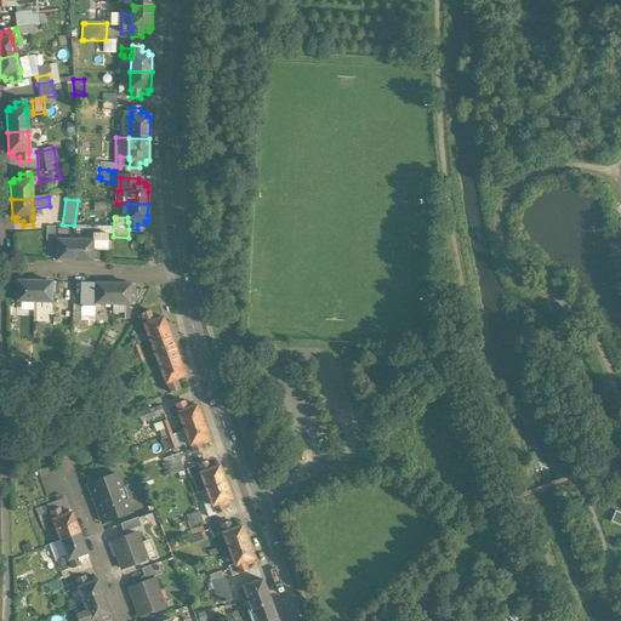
[(108,234),(98,234),(98,241),(92,241),(92,251),(95,251),(95,250),(108,250),(108,234)]
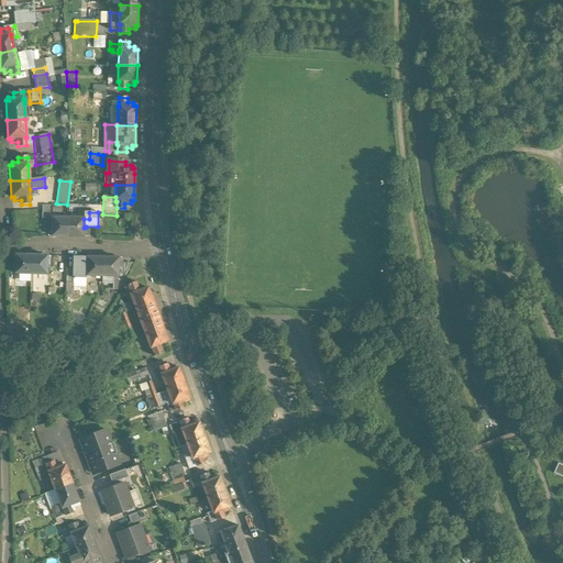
[(56,218),(52,218),(51,227),(48,227),(47,232),(51,232),(51,236),(67,236),(67,218),(56,218)]
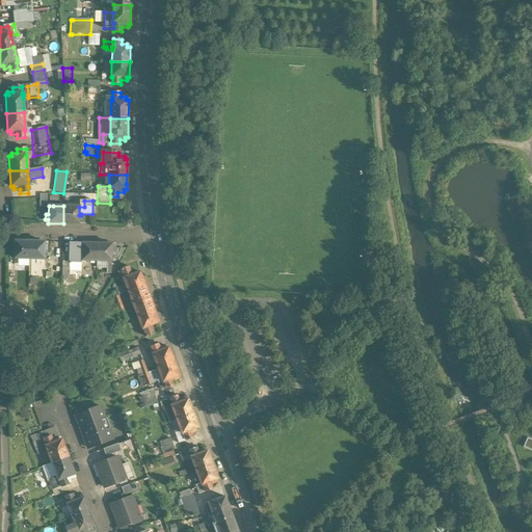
[(74,206),(63,206),(63,223),(78,224),(78,220),(81,220),(81,215),(79,215),(79,207),(74,206)]
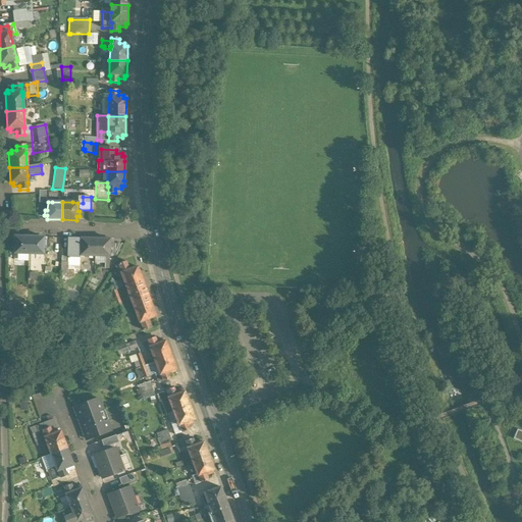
[(13,254),(28,254),(29,237),(13,237),(13,240),(10,240),(10,246),(13,246),(13,254)]
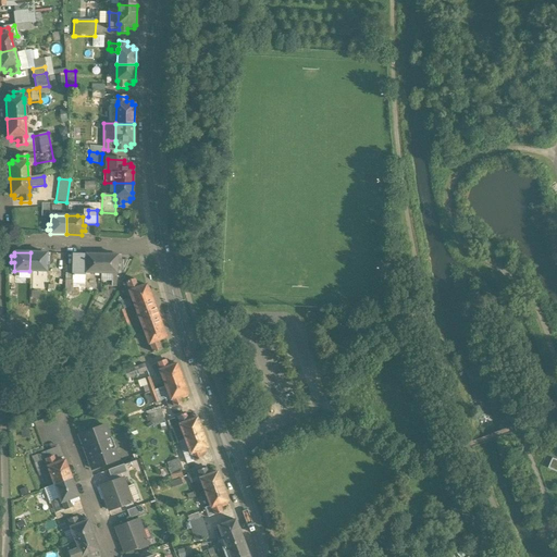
[(46,254),(31,252),(29,271),(46,272),(46,263),(49,263),(49,257),(46,257),(46,254)]
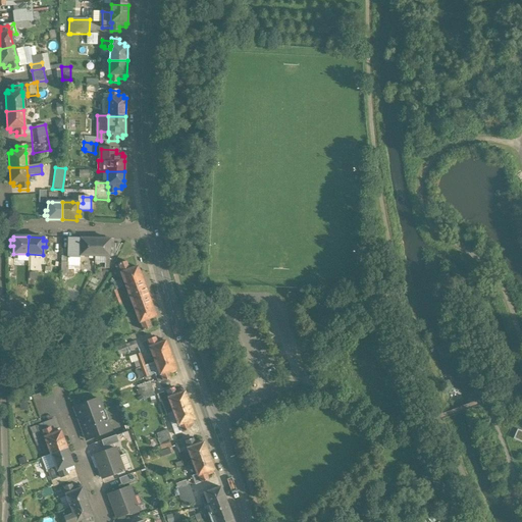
[(80,239),(67,239),(67,249),(67,257),(80,257),(80,256),(80,239)]
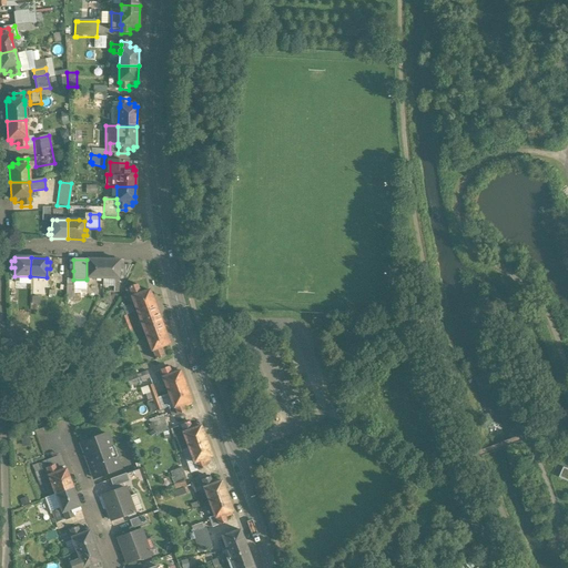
[(103,260),(87,260),(87,279),(91,279),(97,279),(102,279),(103,260)]
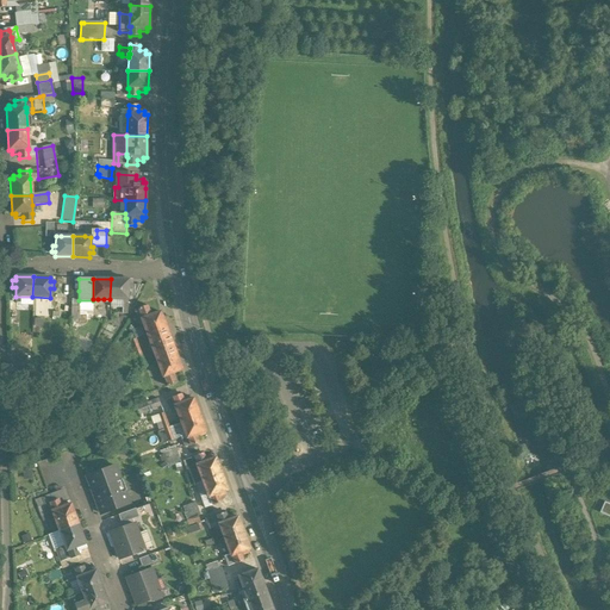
[(128,280),(111,279),(110,299),(122,299),(128,300),(128,291),(131,291),(131,284),(128,284),(128,280)]
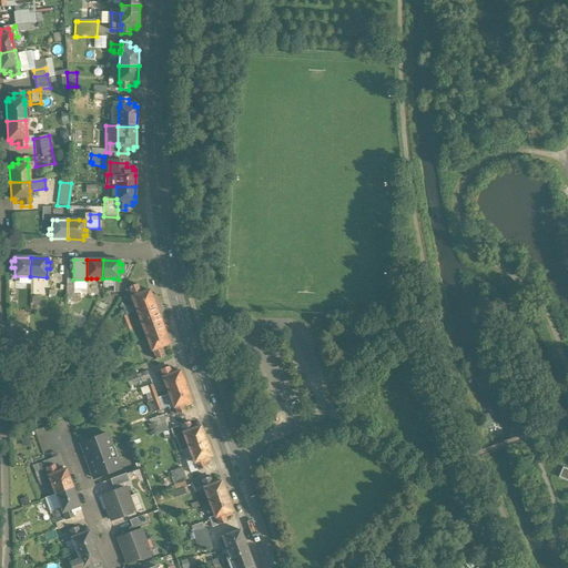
[(129,288),(132,297),(141,294),(138,285),(129,288)]
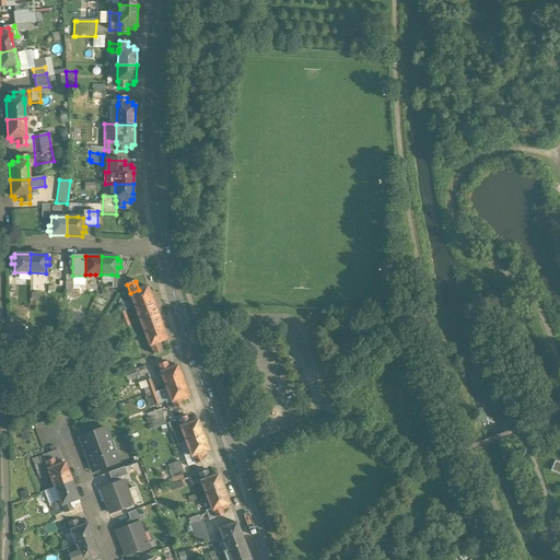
[(149,347),(150,346),(159,342),(166,339),(147,287),(139,290),(130,293),(129,293),(149,347)]
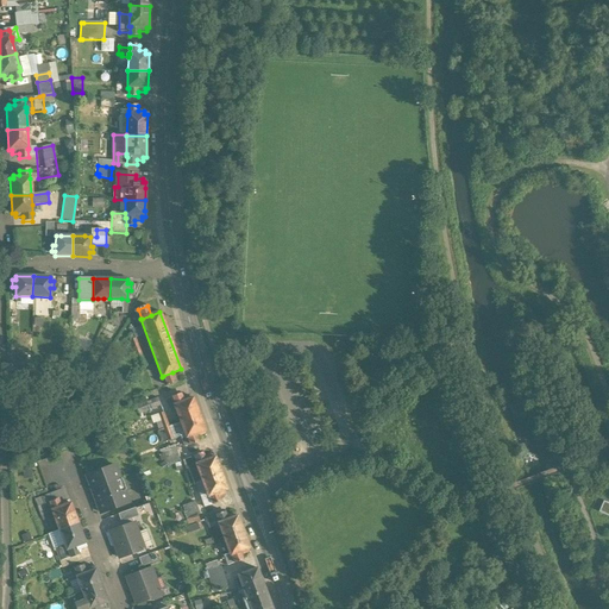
[(140,327),(132,331),(135,338),(143,334),(140,327)]
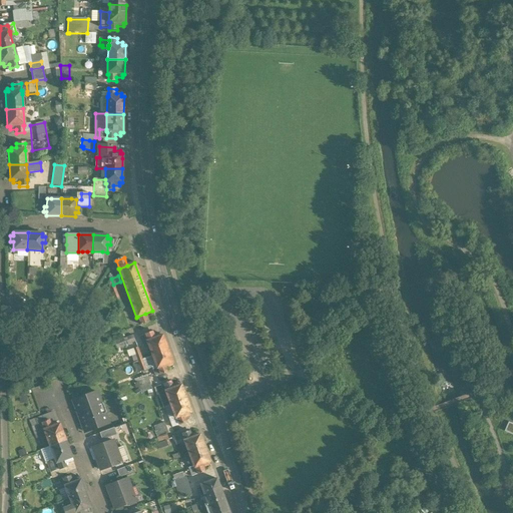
[(122,308),(113,285),(109,287),(118,310),(122,308)]
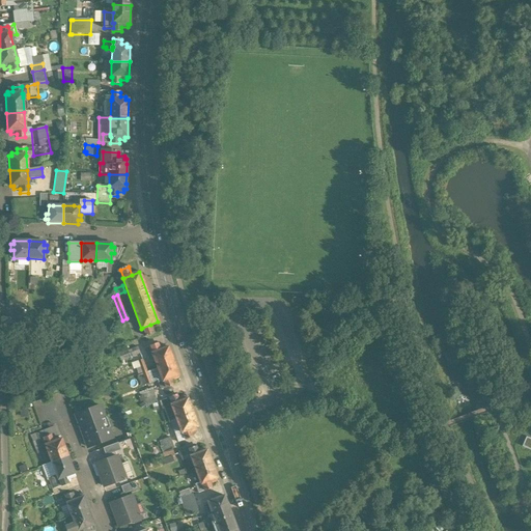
[(154,334),(150,325),(142,328),(145,336),(154,334)]
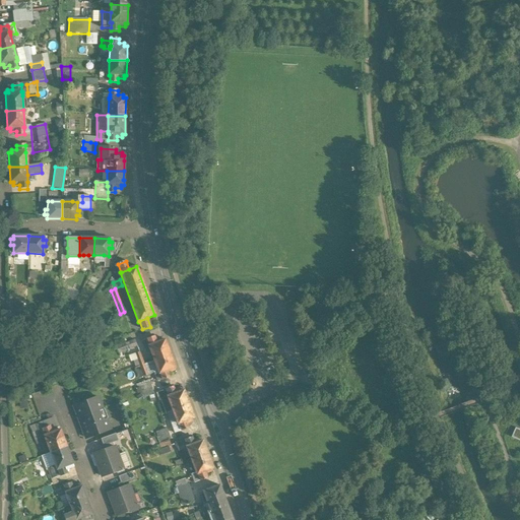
[(98,344),(92,330),(88,331),(92,346),(98,344)]
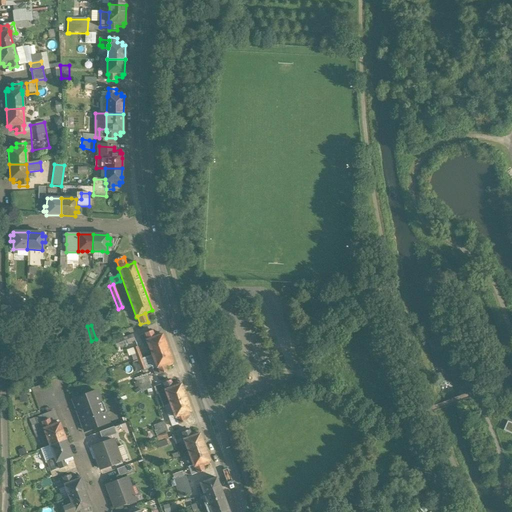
[(152,330),(144,332),(144,333),(147,339),(159,335),(158,332),(153,334),(152,330)]
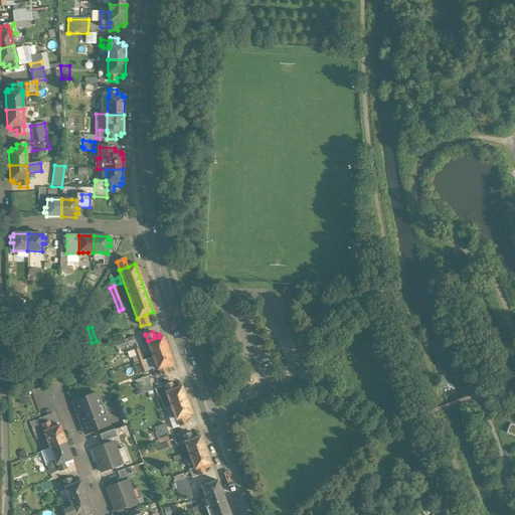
[(123,338),(125,345),(136,340),(134,334),(123,338)]
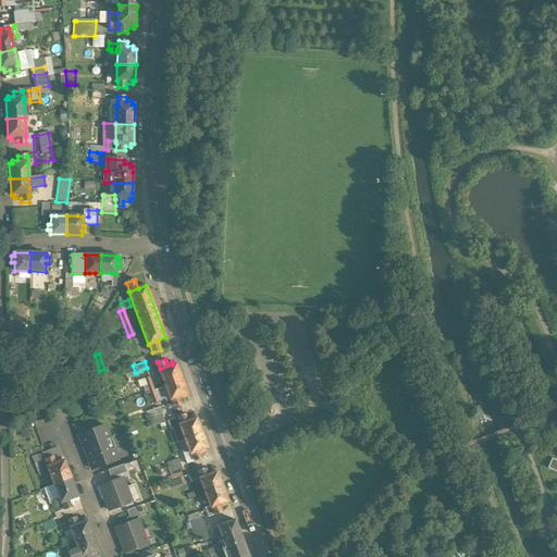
[(160,369),(159,370),(159,372),(164,385),(182,379),(175,363),(173,364),(160,369)]
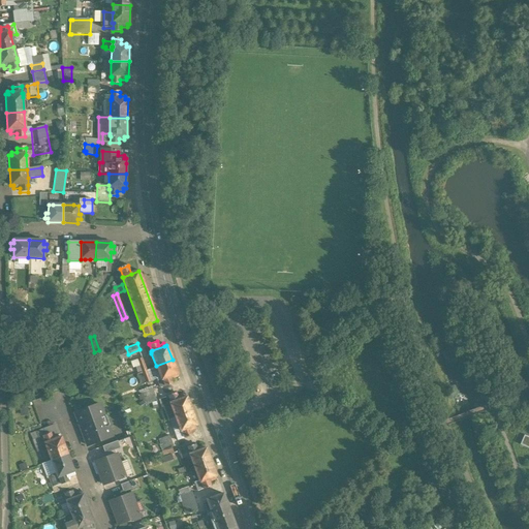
[(146,370),(142,358),(136,360),(142,371),(146,370)]
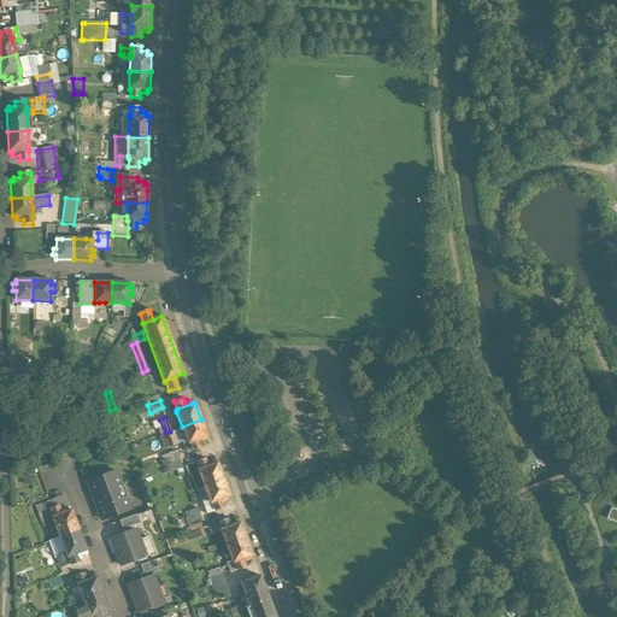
[(201,419),(182,427),(187,440),(188,441),(204,435),(206,434),(201,419)]
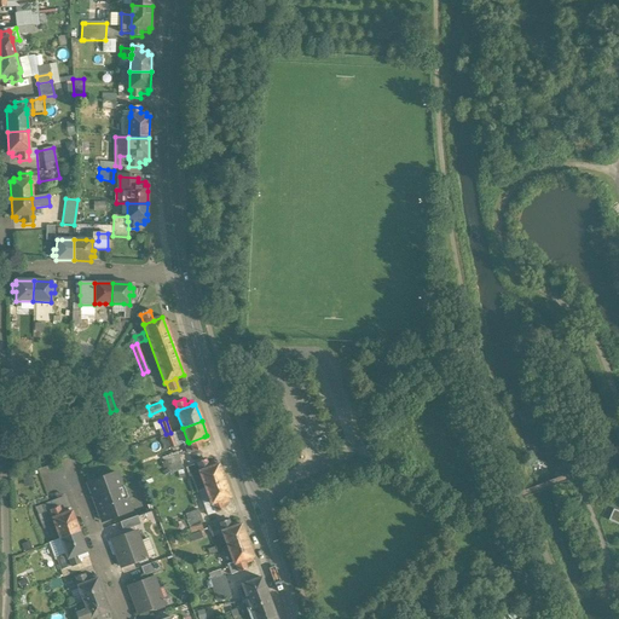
[(171,433),(166,434),(171,447),(175,445),(171,433)]
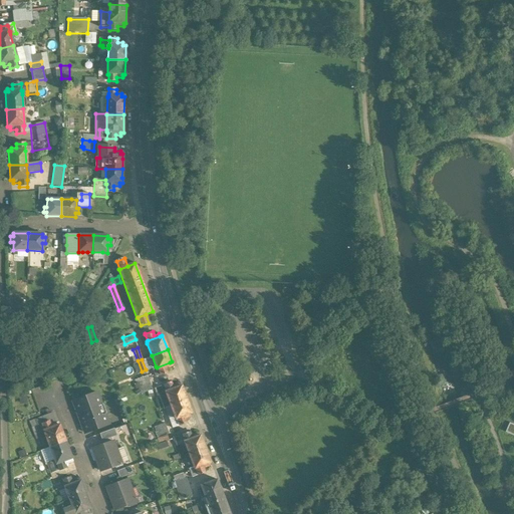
[(170,362),(157,367),(160,373),(167,371),(166,367),(171,365),(170,362)]
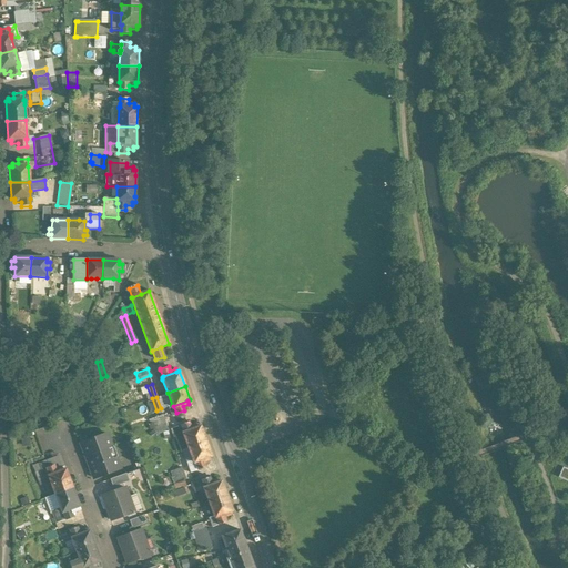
[(154,422),(159,434),(170,429),(164,417),(154,422)]
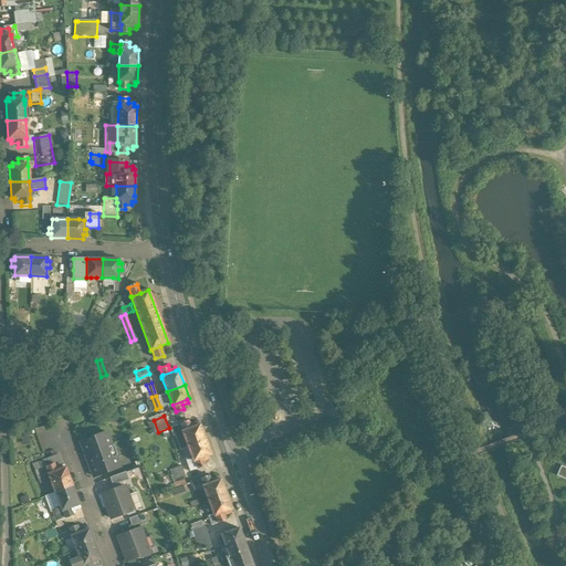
[(196,423),(189,426),(188,421),(180,423),(182,431),(181,431),(187,447),(206,440),(199,425),(197,426),(196,423)]
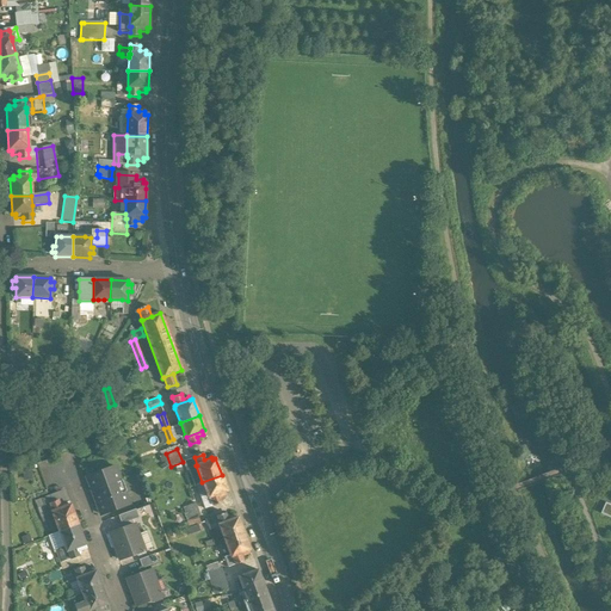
[(195,457),(183,462),(185,470),(196,466),(197,466),(195,457)]
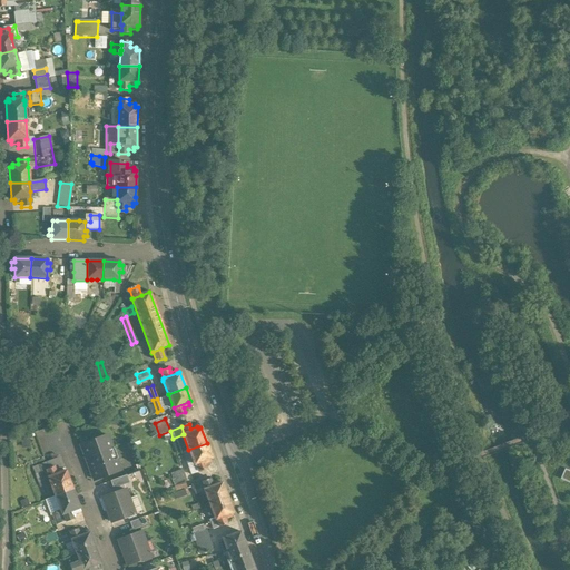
[(107,435),(80,445),(86,458),(111,449),(107,435)]
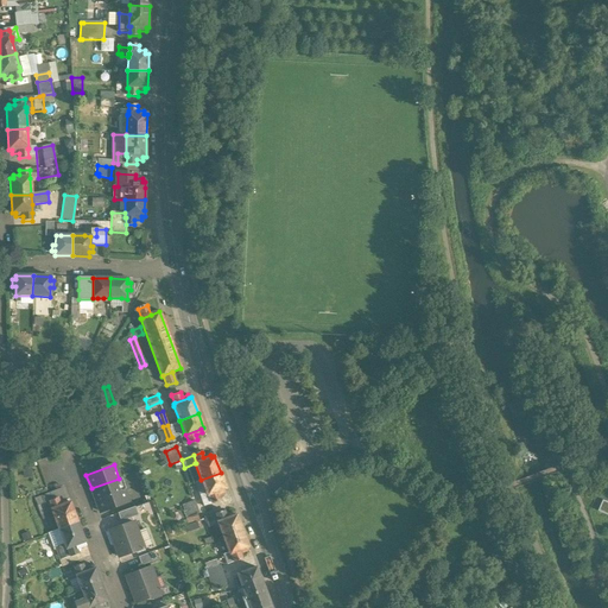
[(221,473),(201,480),(207,495),(208,495),(211,504),(220,500),(219,495),(225,493),(223,489),(227,488),(221,473)]
